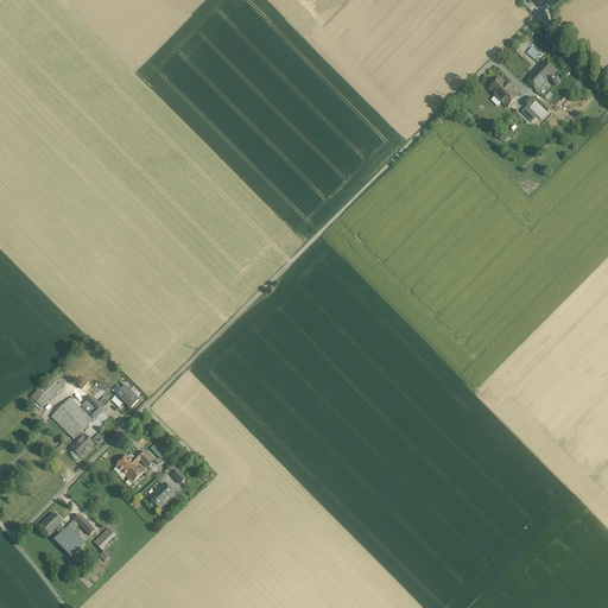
[(527,52),(534,58),(540,54),(533,46),(527,52)]
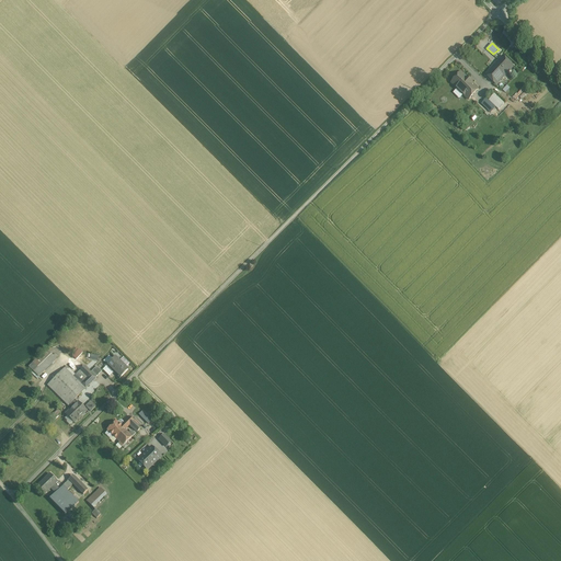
[(513,66),(503,55),(495,63),(506,72),(513,66)]
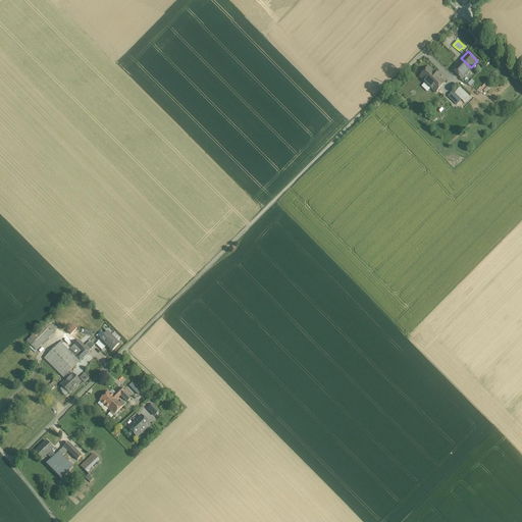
[(461,58),(452,68),(461,77),(471,67),(461,58)]
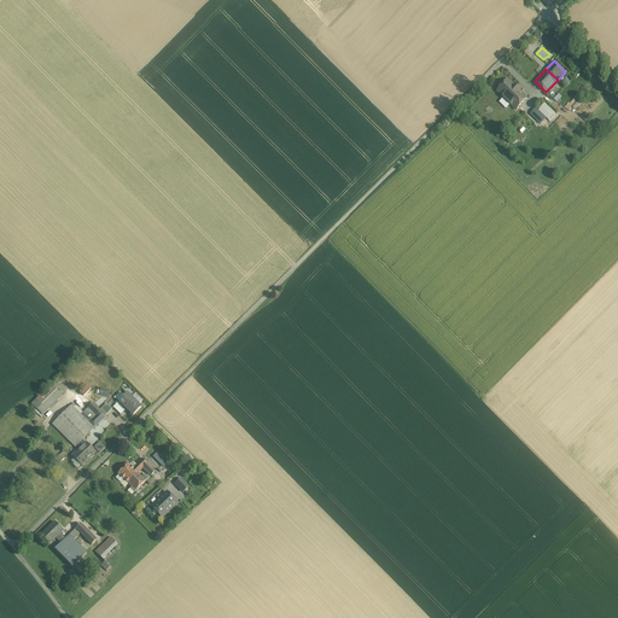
[(526,97),(508,80),(497,91),(516,108),(526,97)]
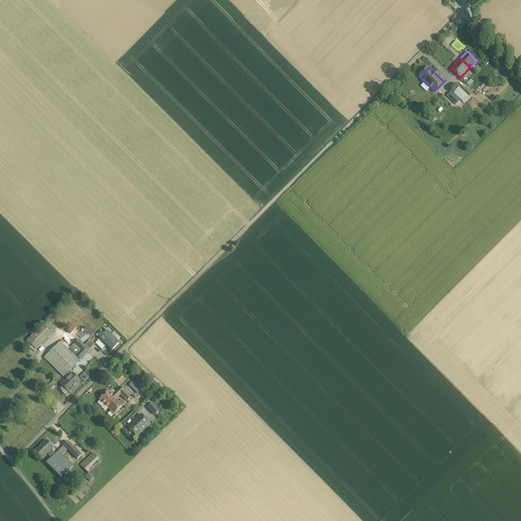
[(460,98),(452,91),(447,95),(455,103),(460,98)]
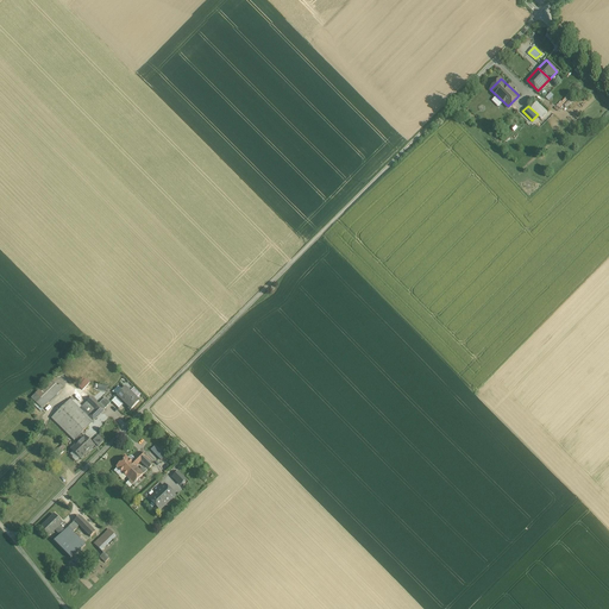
[(62,391),(50,380),(36,395),(46,406),(62,391)]
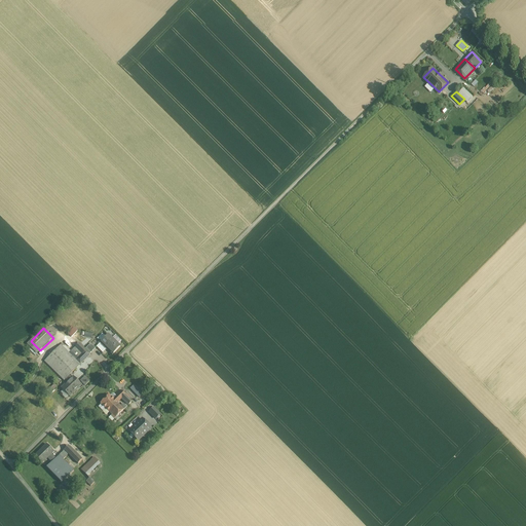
[(120,346),(108,335),(106,338),(103,334),(98,339),(102,341),(100,343),(105,349),(107,348),(113,353),(120,346)]
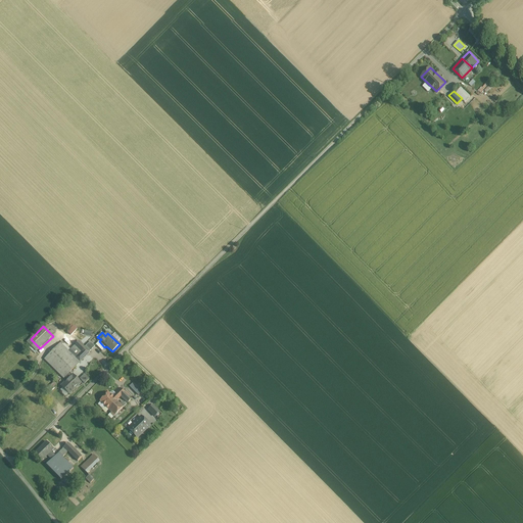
[(40,348),(31,339),(27,343),(36,352),(40,348)]
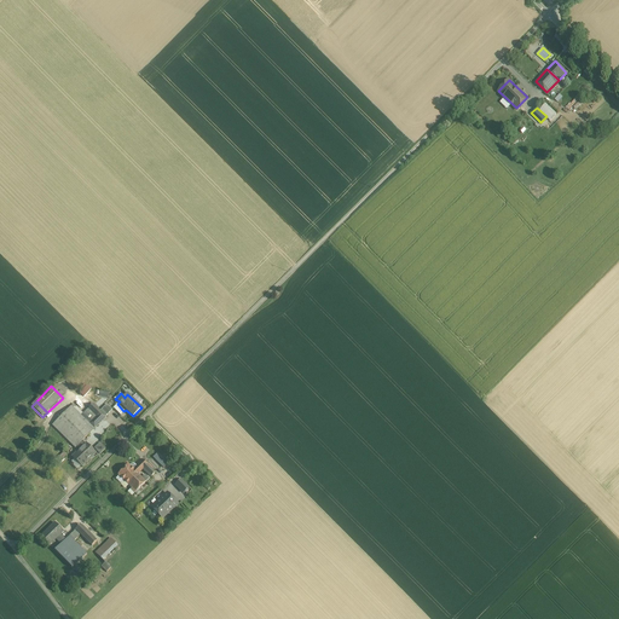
[(81,416),(71,406),(52,426),(75,449),(77,447),(82,443),(94,429),(106,417),(93,404),(88,409),(97,417),(90,424),(81,416)]
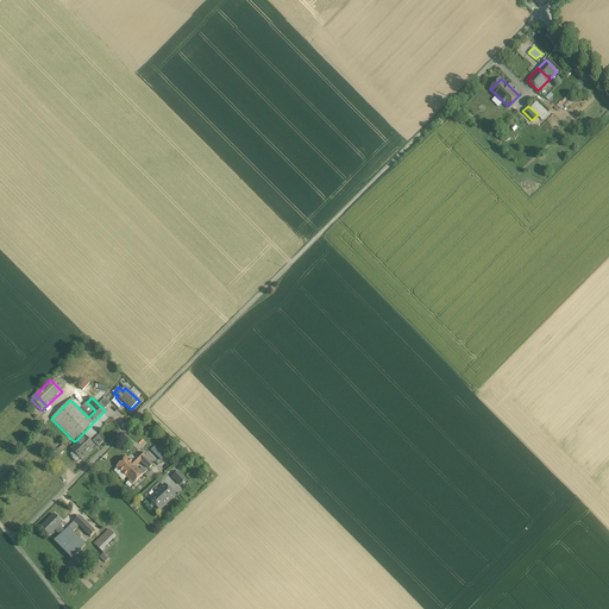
[(111,403),(105,399),(100,403),(105,409),(111,403)]
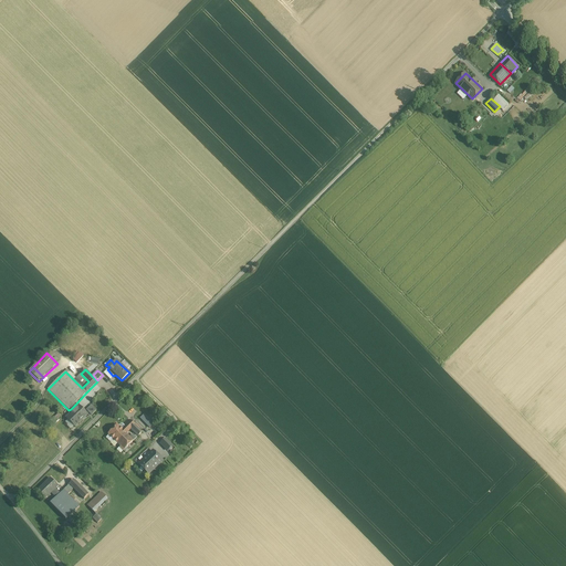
[(88,381),(81,374),(74,380),(82,388),(88,381)]
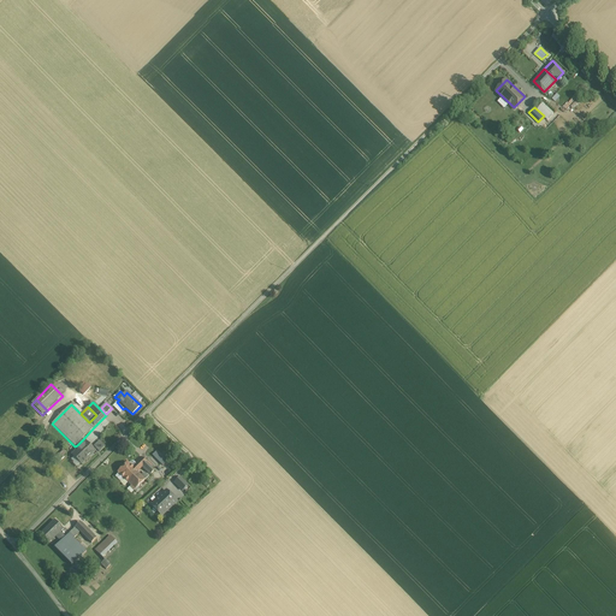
[(86,442),(84,443),(82,440),(77,445),(80,448),(72,456),(82,466),(84,462),(84,461),(92,455),(95,451),(86,442)]
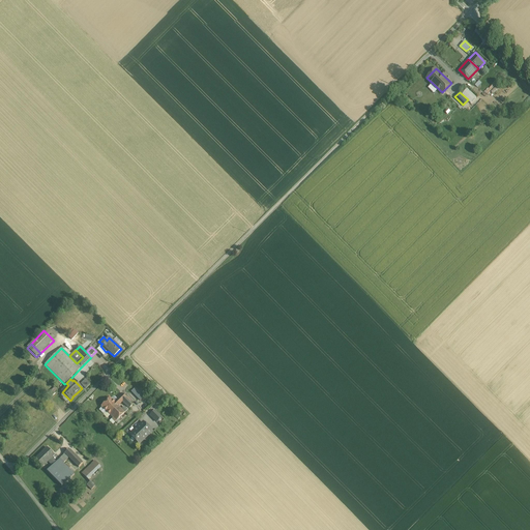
[(86,380),(81,384),(86,389),(90,385),(86,380)]
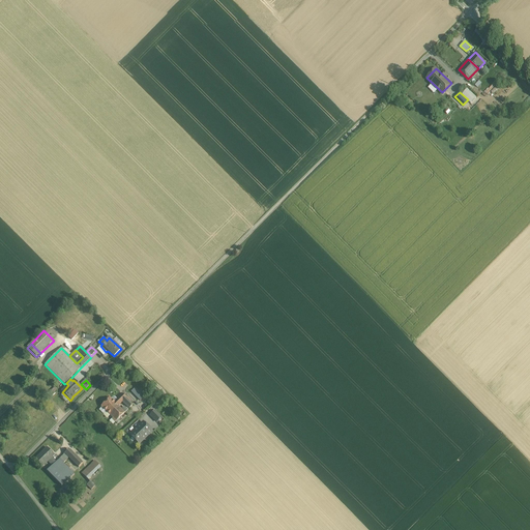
[(55,387),(47,394),(50,398),(57,390),(55,387)]
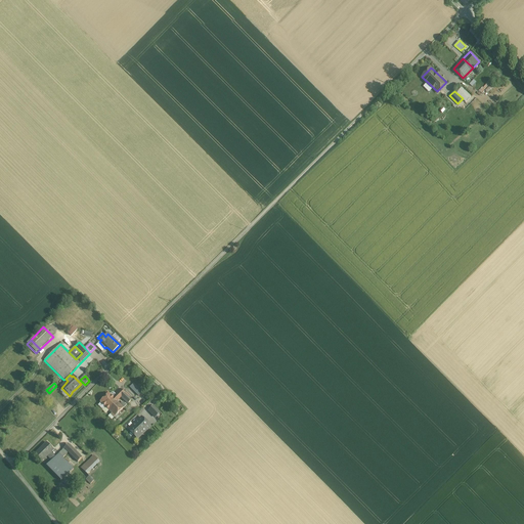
[(125,394),(121,389),(115,395),(116,396),(114,398),(115,399),(117,401),(121,397),(128,404),(132,400),(125,394)]
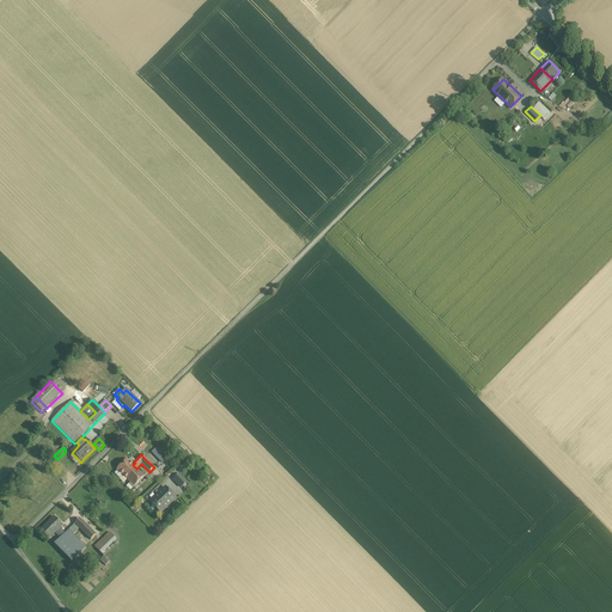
[(127,460),(117,470),(117,471),(115,473),(120,479),(123,476),(123,477),(134,466),(133,465),(127,460)]
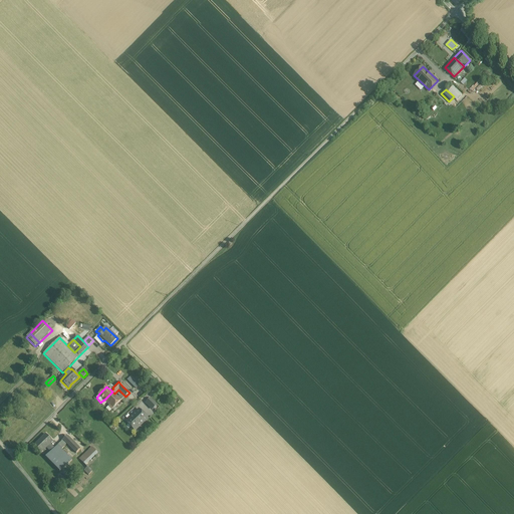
[(114,394),(112,392),(103,401),(109,406),(108,407),(111,411),(121,401),(114,394)]
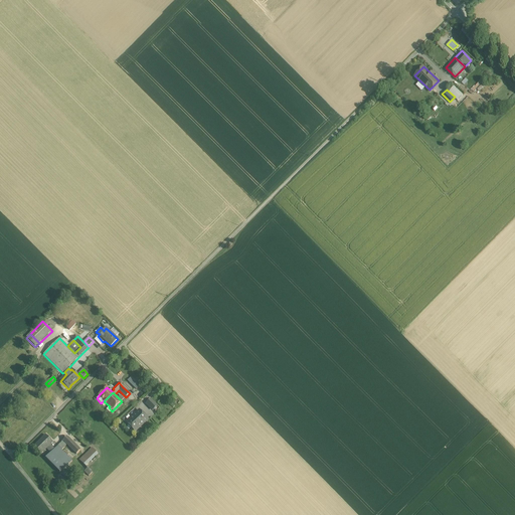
[(153,410),(158,405),(151,398),(145,403),(153,410)]
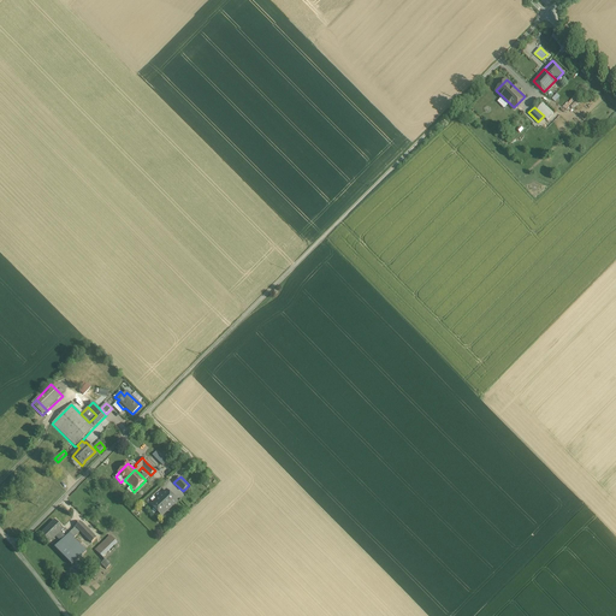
[(166,491),(150,505),(161,516),(177,502),(166,491)]
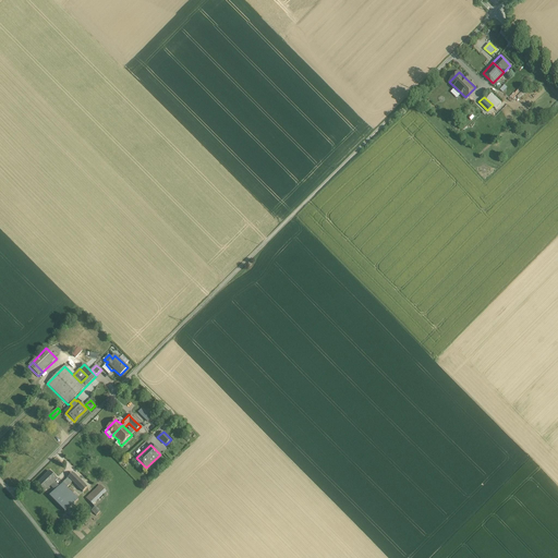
[(57,480),(50,472),(37,484),(45,492),(50,485),(56,490),(59,487),(55,482),(57,480)]
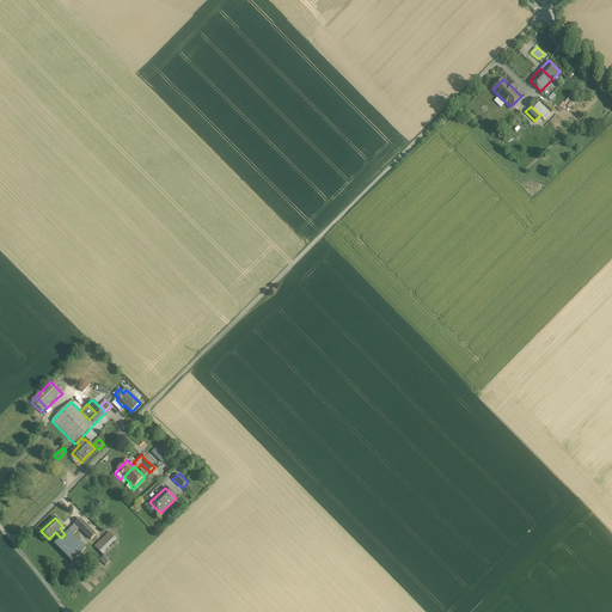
[(96,536),(80,519),(74,524),(75,524),(80,528),(91,540),(96,536)]
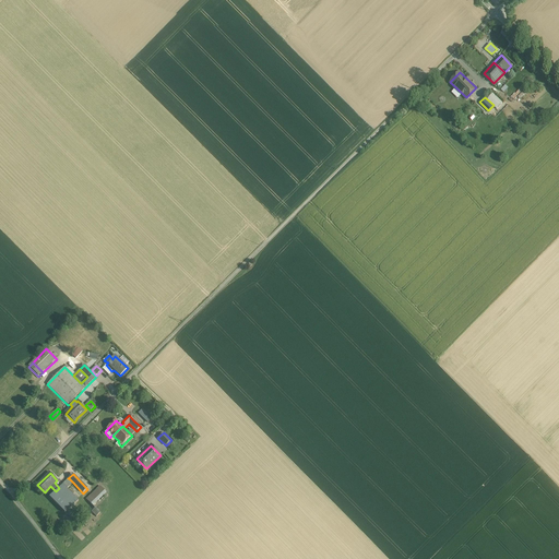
[(56,491),(49,498),(66,513),(79,500),(67,488),(73,483),(69,478),(56,491)]
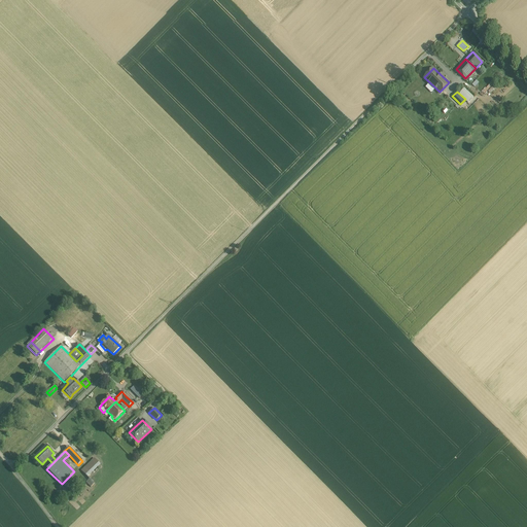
[(95,458),(81,470),(85,476),(99,462),(95,458)]
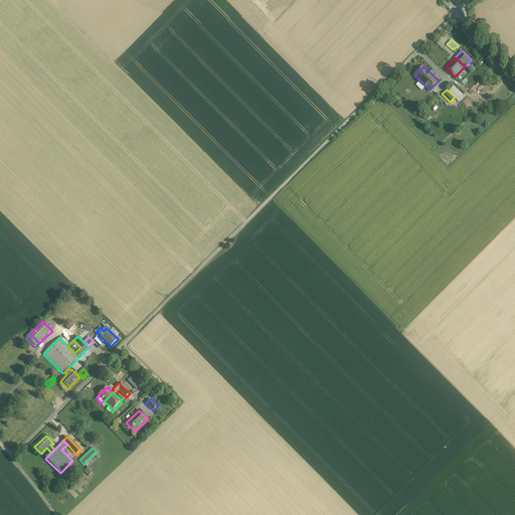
[(97,452),(83,465),(88,469),(92,473),(105,461),(97,452)]
